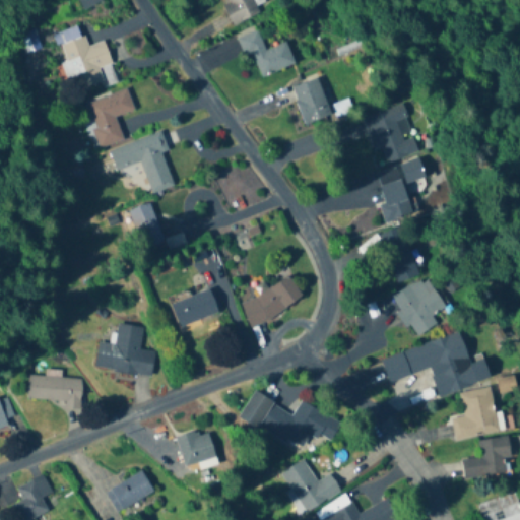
[(259,14),(256,6),(265,2),(264,0),(222,0),(234,25),(259,14)]
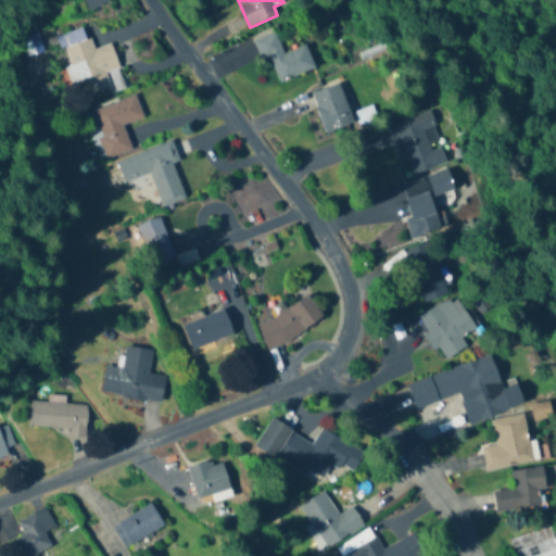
[(119,70),(111,43),(92,51),(84,28),(57,37),(74,85),(88,79),(93,93),(111,88),(106,74),(119,70)]
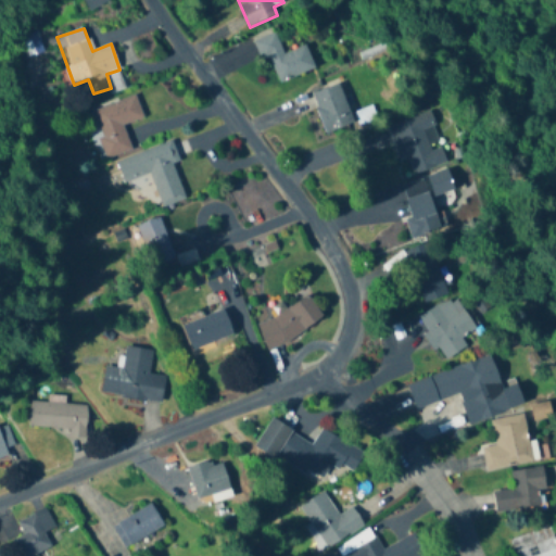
[(306,45),(282,53),(275,34),(253,41),(260,58),(268,54),(279,81),(315,68),(306,45)]
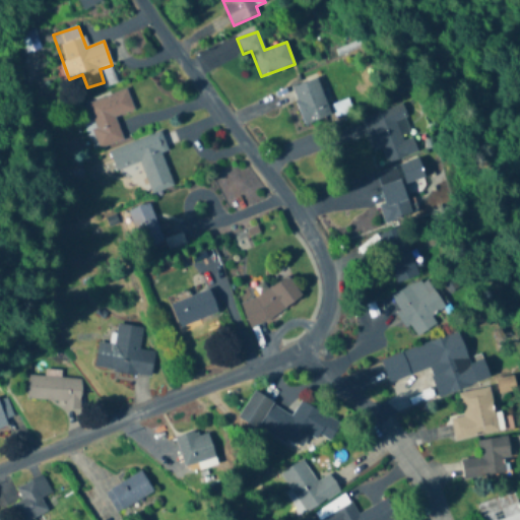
[(290,87),(305,124),(331,115),(317,78),(290,87)]
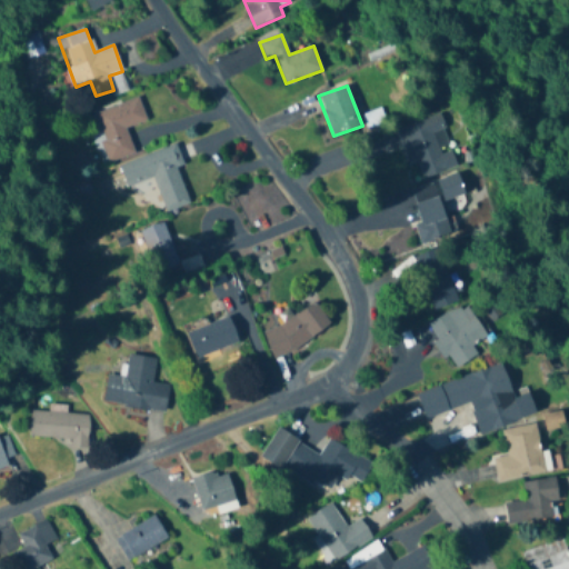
[(146,121),(138,98),(93,113),(110,162),(135,155),(126,128),(146,121)]
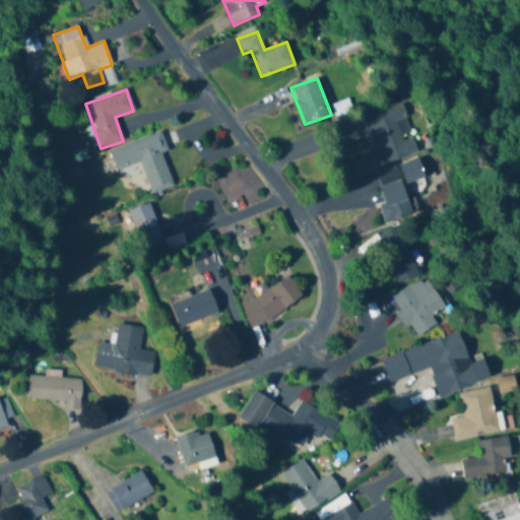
[(418,151),(413,137),(403,140),(397,122),(407,118),(402,104),(362,117),(373,148),(381,145),(387,163),(418,151)]
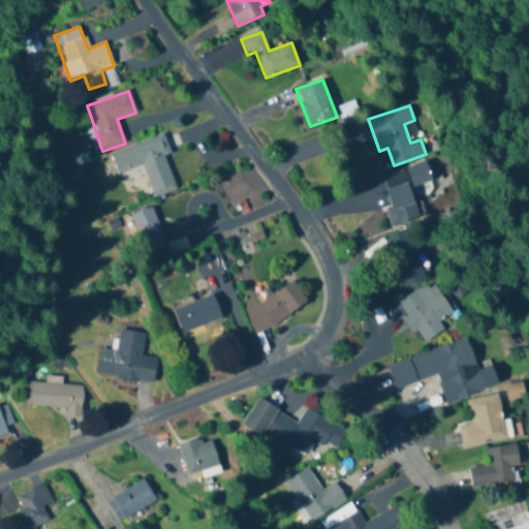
[(144,165),(153,196),(176,189),(164,155),(170,154),(164,135),(112,152),(118,173),(144,165)]
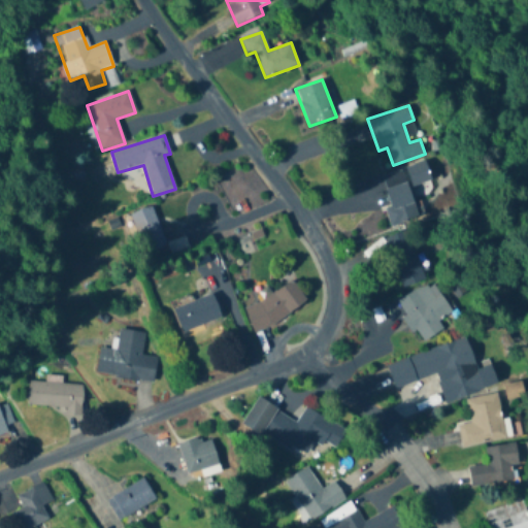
[(432,179),(426,160),(406,166),(414,186),(432,179)]
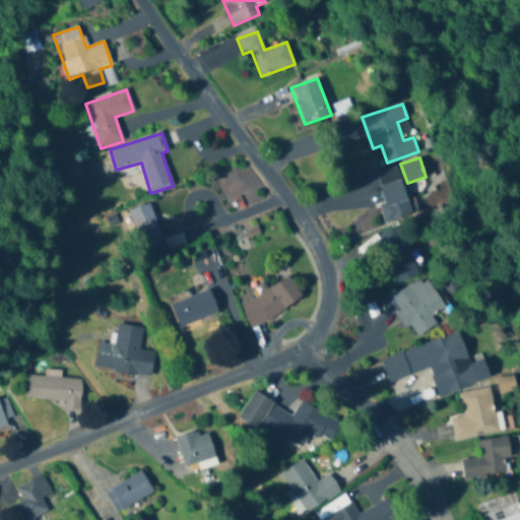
[(385,222),(412,213),(398,166),(377,173),(386,203),(380,205),(385,222)]
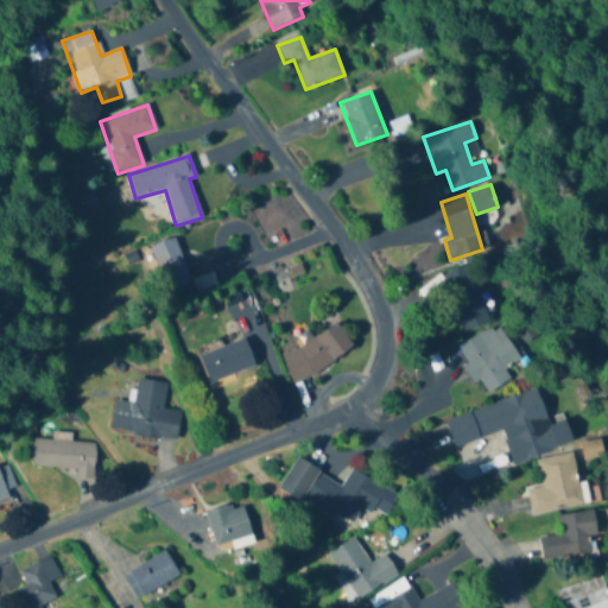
[(149,247),(168,292),(191,283),(173,236),(149,247)]
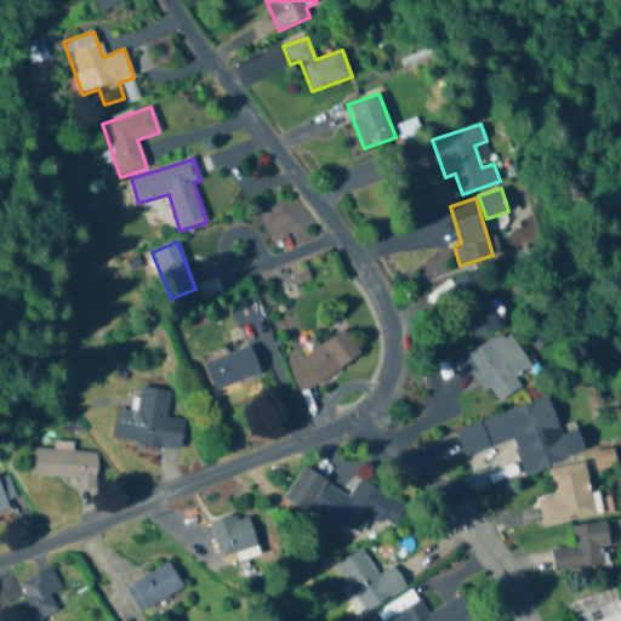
[(473,339),(501,329),(479,269),(451,280),(473,339)]
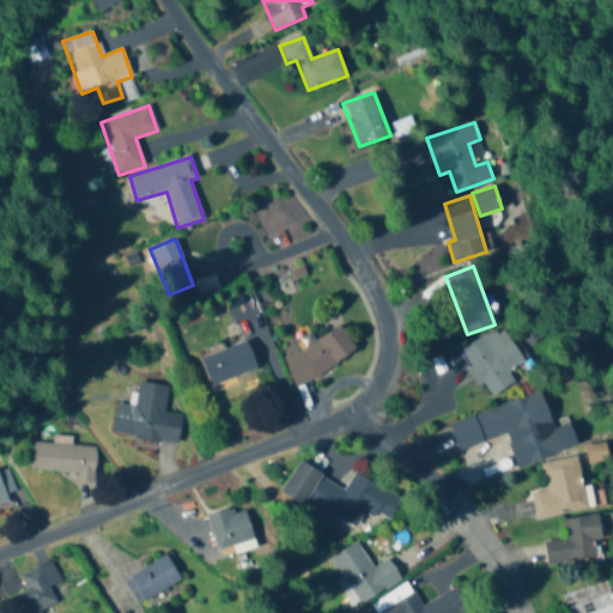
[(281,362),(298,388),(357,351),(340,325),(281,362)]
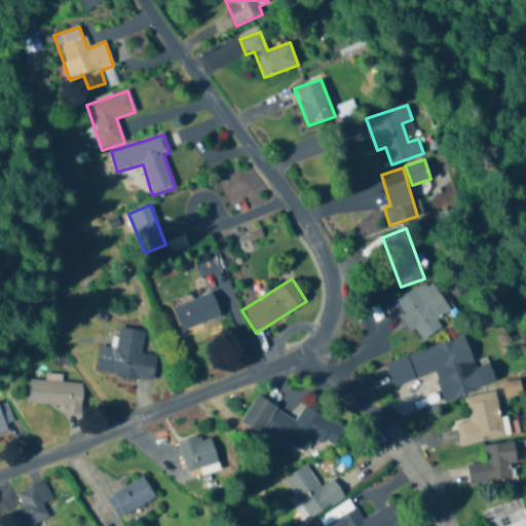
[(393,302),(411,333),(414,331),(421,341),(441,329),(436,320),(450,311),(430,279),(393,302)]
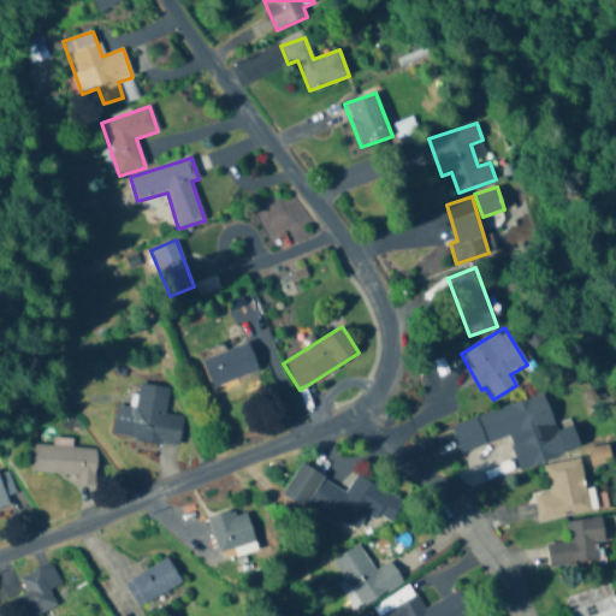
[(248,343),(202,361),(213,389),(259,371),(248,343)]
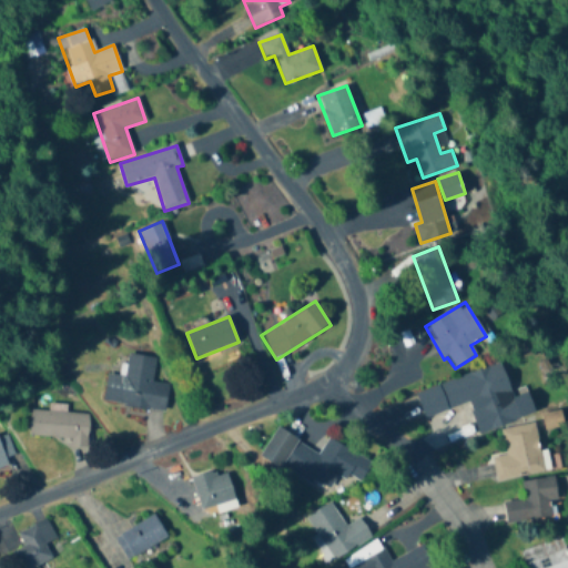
[(164,412),(168,385),(151,383),(154,357),(125,355),(123,377),(105,375),(102,404),(164,412)]
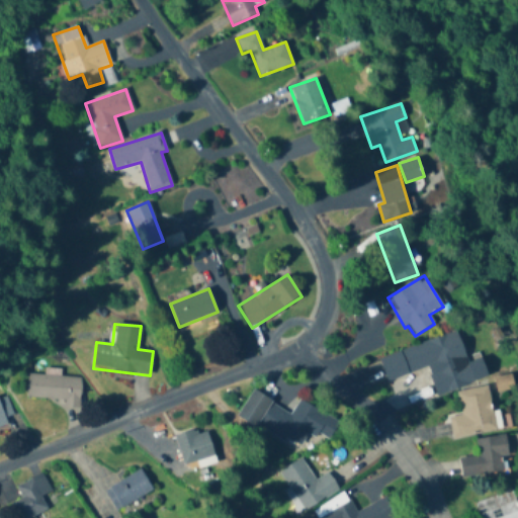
[(436,396),(475,384),(459,332),(379,356),(386,380),(428,368),(436,396)]
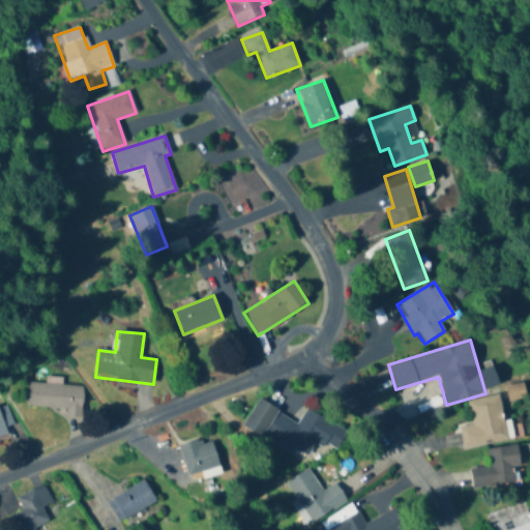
[(82,386),(28,384),(27,409),(65,410),(65,417),(81,417),(82,386)]
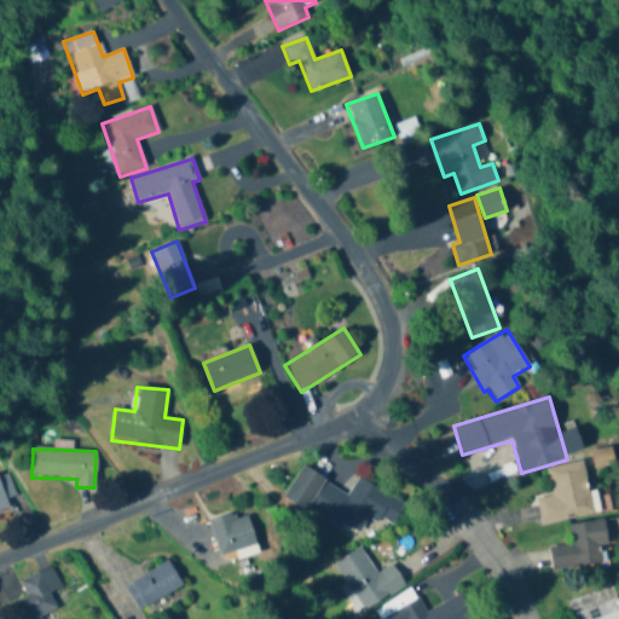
[(595,466),(613,464),(612,451),(594,452),(595,466)]
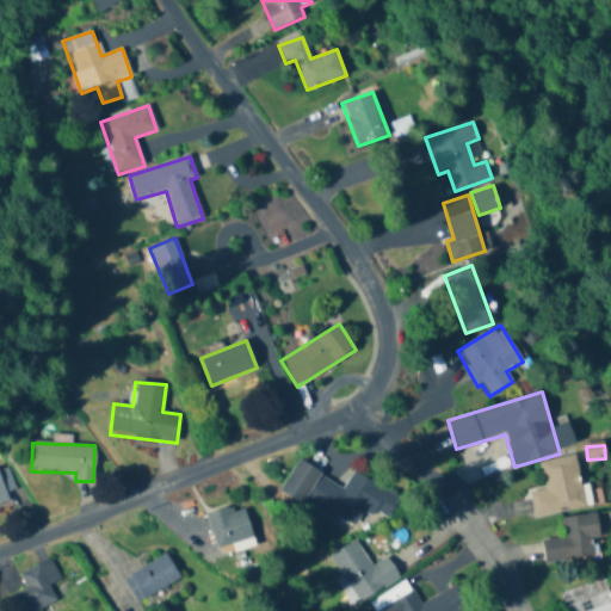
[(529,493),(534,518),(588,508),(579,456),(539,463),(544,491),(529,493)]
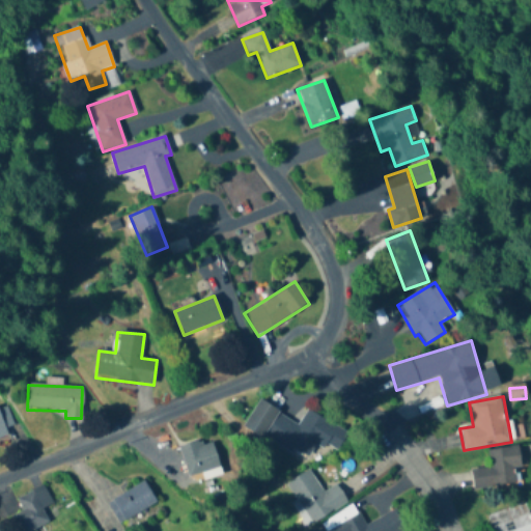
[(306,460),(317,441),(337,452),(348,434),(307,410),(299,423),(259,400),(245,425),(306,460)]
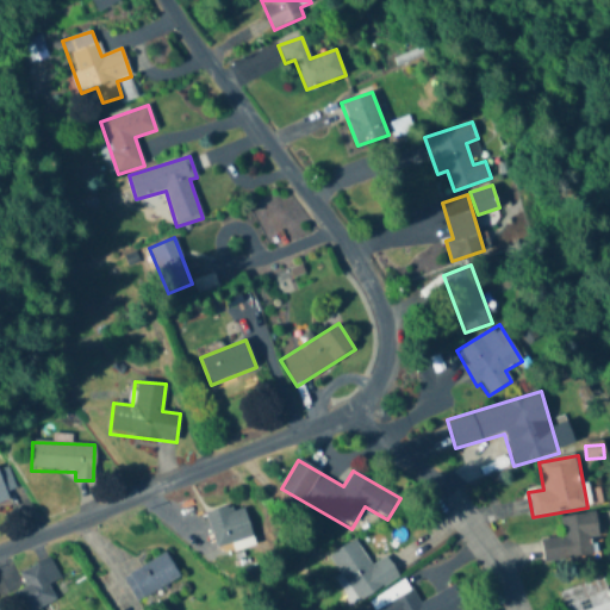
[(0,504),(16,499),(4,466),(0,466),(0,504)]
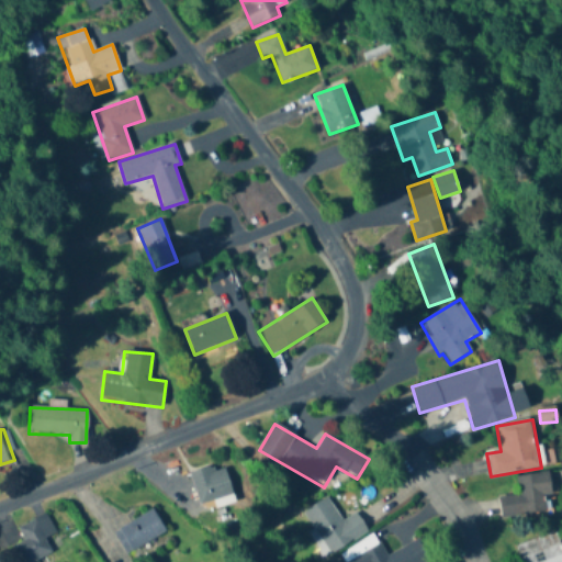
[(190,473),(199,506),(232,496),(224,464),(190,473)]
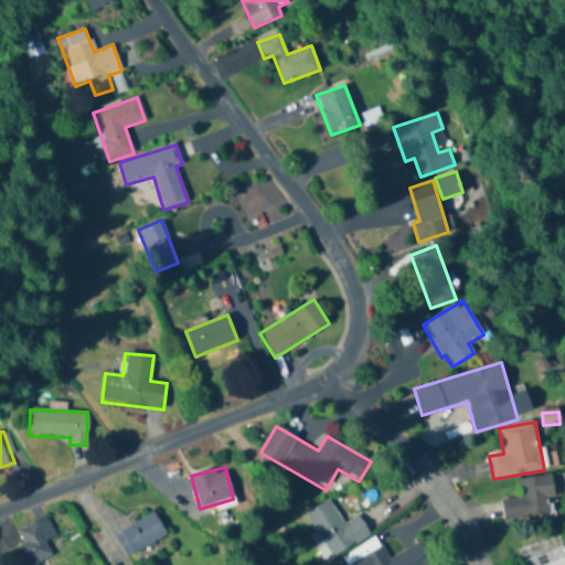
[(502,499),(504,521),(552,514),(550,498),(556,497),(553,475),(520,479),(522,497),(502,499)]
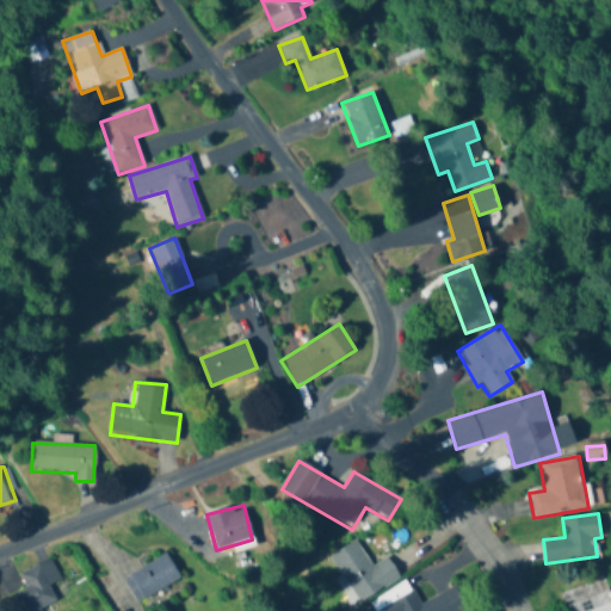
[(357,603),(400,578),(388,557),(371,567),(356,541),(329,556),(357,603)]
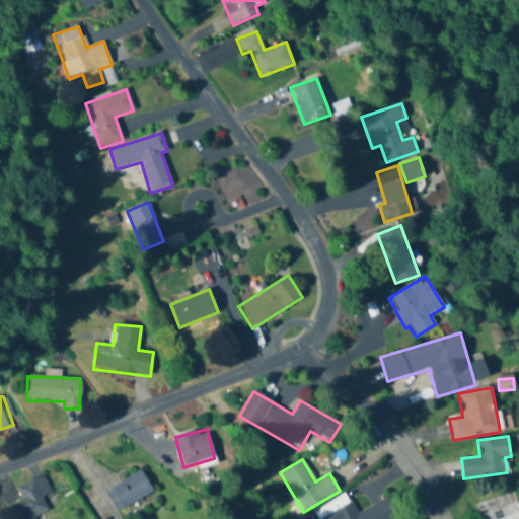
[(104,491),(116,512),(152,491),(140,470),(104,491)]
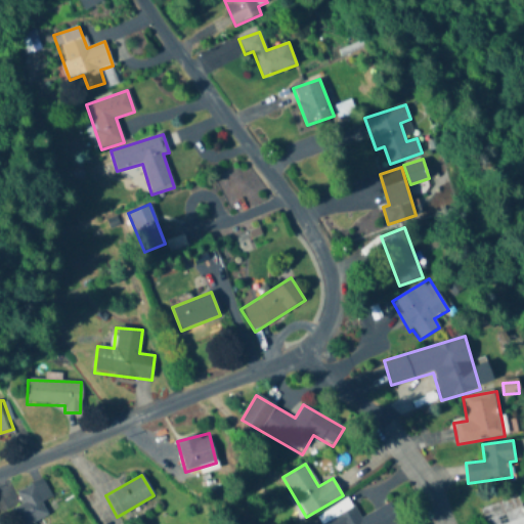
[(42,503),(51,497),(42,479),(16,491),(23,505),(14,508),(22,523),(29,523),(48,515),(42,503)]
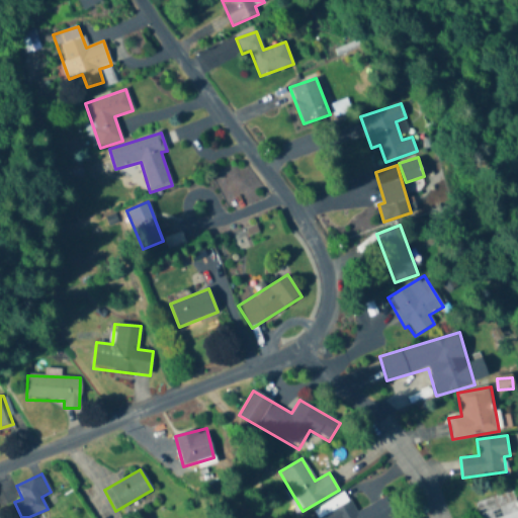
[(517,517),(517,496),(515,489),(475,504),(479,517),(517,517)]
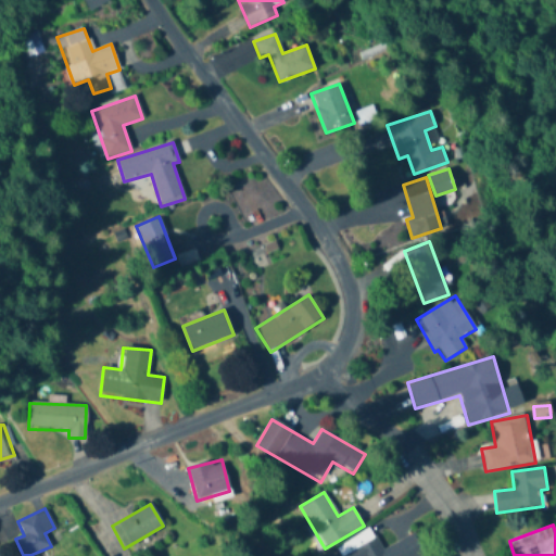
[(425,555),(415,533),(380,550),(371,531),(340,545),(344,555),(425,555)]
